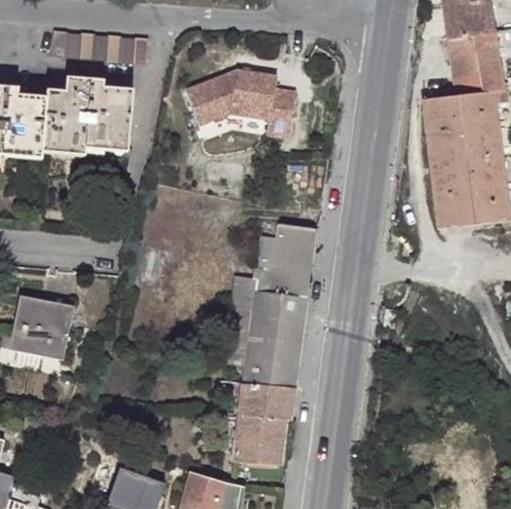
[(442,0),(455,94),(420,99),(437,228),(510,219),(510,187),(507,188),(496,103),(508,100),(492,0),(442,0)]
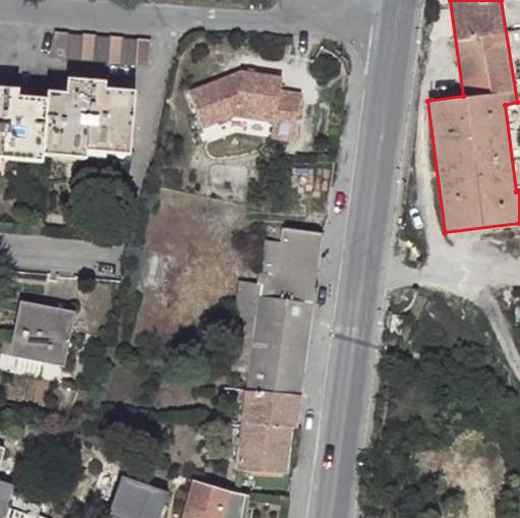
[(61,30),(41,27),(39,49),(57,53),(61,30)]
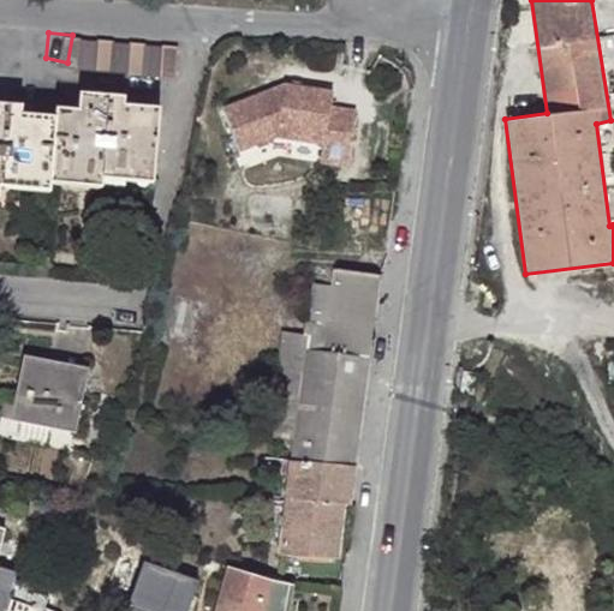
[(167,69),(173,43),(89,36),(88,63),(167,69)]
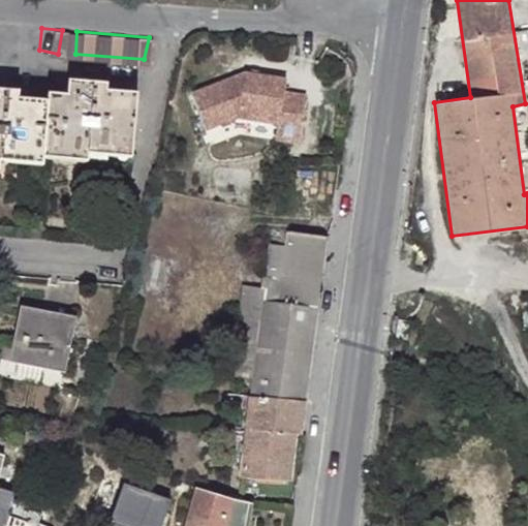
[(242,70),(189,90),(203,127),(236,115),(276,120),(274,137),(298,141),(305,93),(284,90),(286,76),(242,70)]
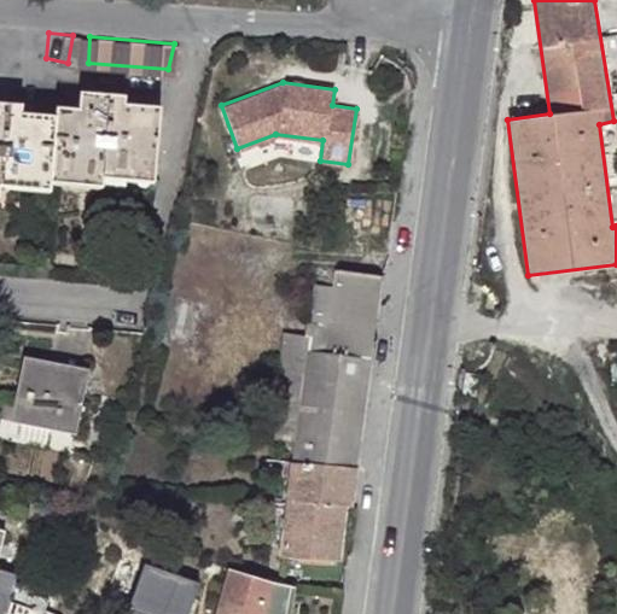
[(104,164),(158,165),(163,104),(116,101),(117,91),(91,109),(62,107),(60,116),(25,113),(24,101),(4,100),(1,113),(0,113),(0,189),(0,181),(52,186),(53,175),(103,177),(104,164)]
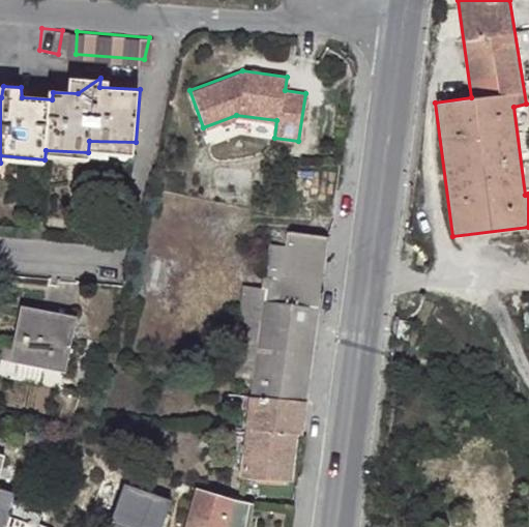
[(316,309),(320,309),(330,238),(290,233),(288,245),(272,243),(266,283),(269,283),(282,284),(280,302),(316,309)]
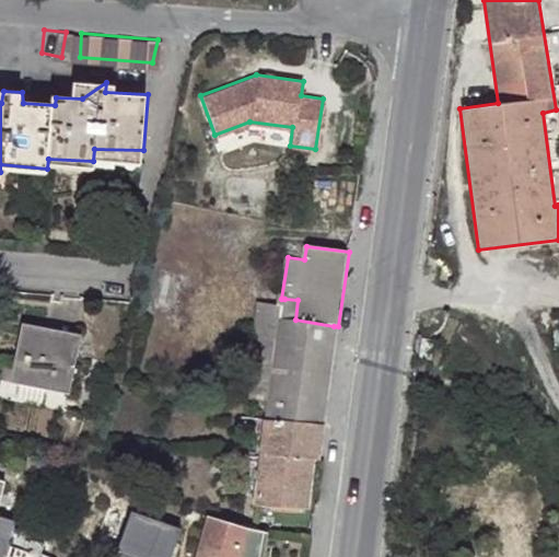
[(310,461),(314,462),(334,326),(295,320),(298,300),(284,299),(282,306),(271,304),(258,394),(271,394),(268,414),(264,413),(259,453),(261,453),(310,461)]
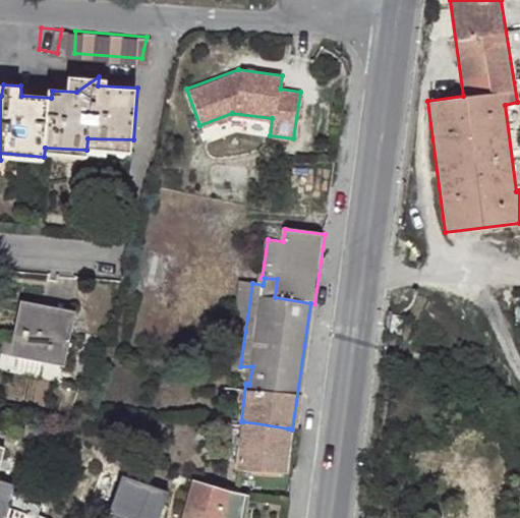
[(66,366),(73,309),(17,301),(9,361),(66,366)]
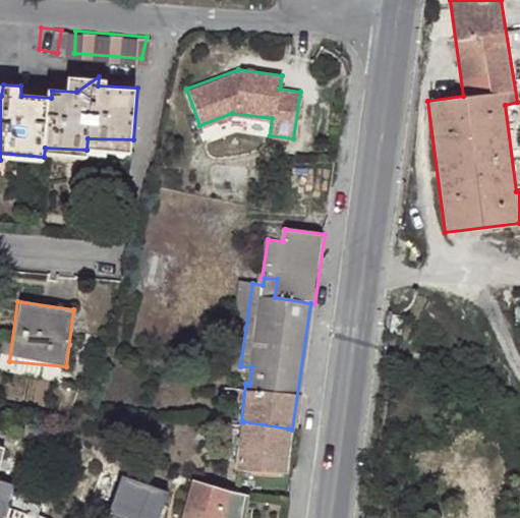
[(243,421),(241,421),(235,466),(281,472),(288,428),(243,421)]
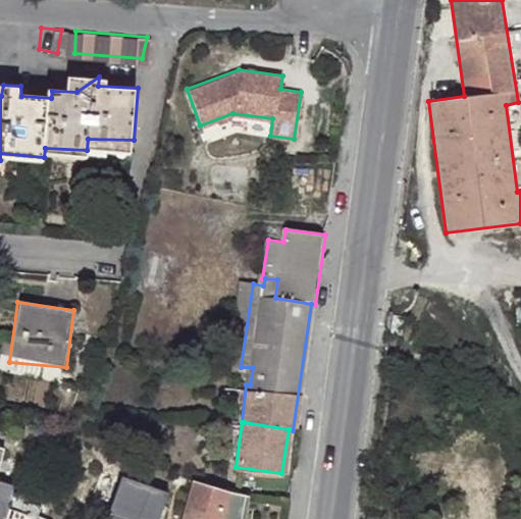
[(53,437),(36,433),(34,446),(51,449),(53,437)]
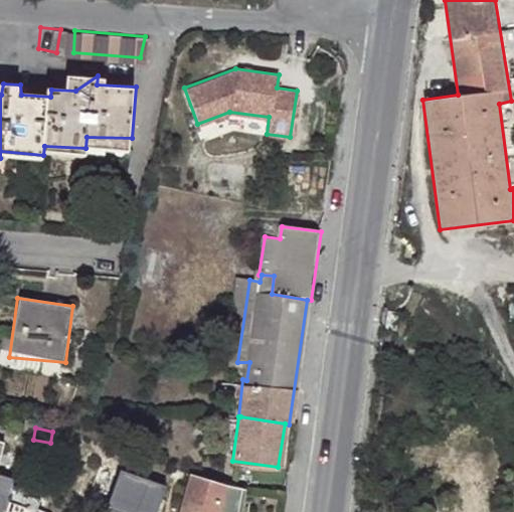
[(0,474),(8,446),(0,444),(0,474)]
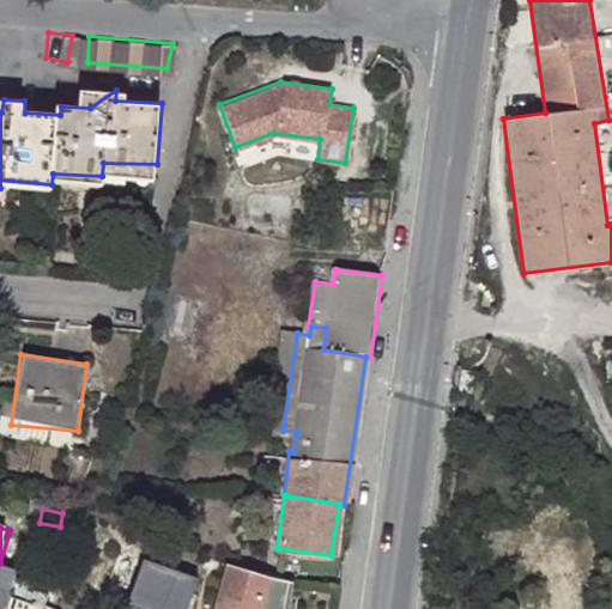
[(120,602),(141,608),(176,608),(188,570),(134,554),(120,602)]
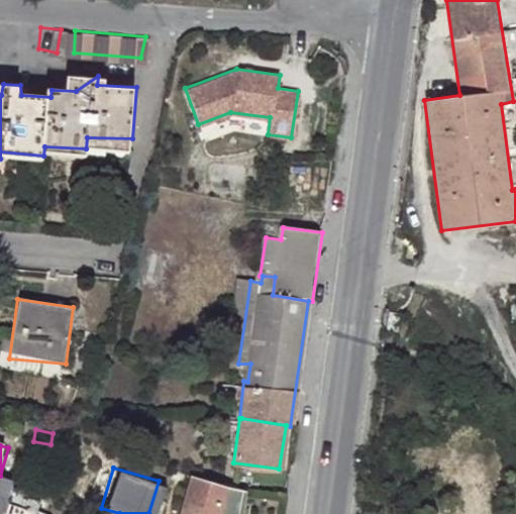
[(245,513),(251,491),(193,477),(183,513),(245,513)]
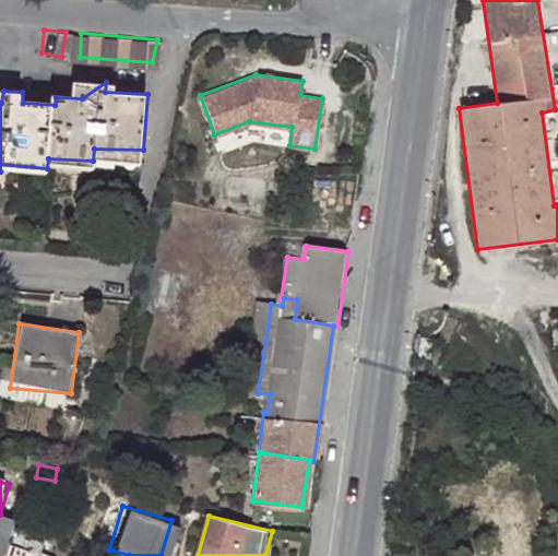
All buildings are outlined.
